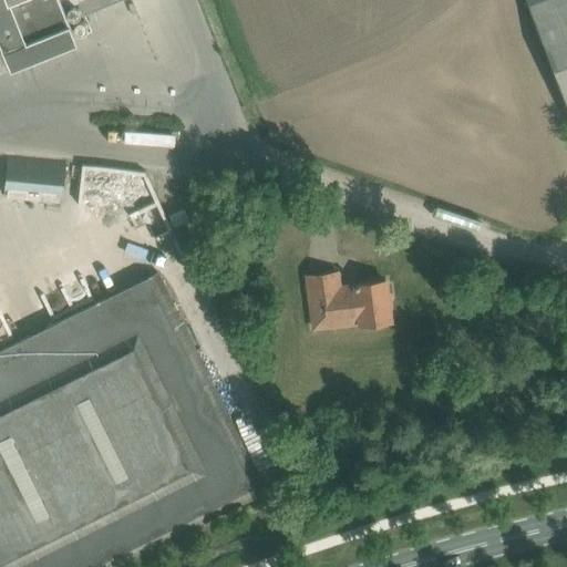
[(0,0),(0,39),(2,44),(10,63),(75,37),(68,18),(63,6),(76,0),(79,0),(84,13),(117,0),(133,0),(138,13),(155,7),(152,0),(0,0)]
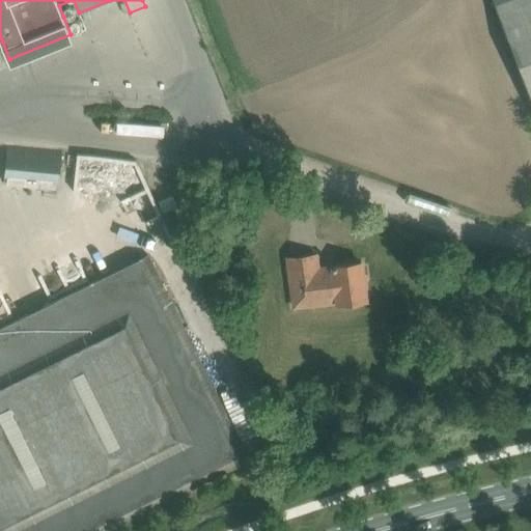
[(530,0),(493,0),(530,98),(530,0)]
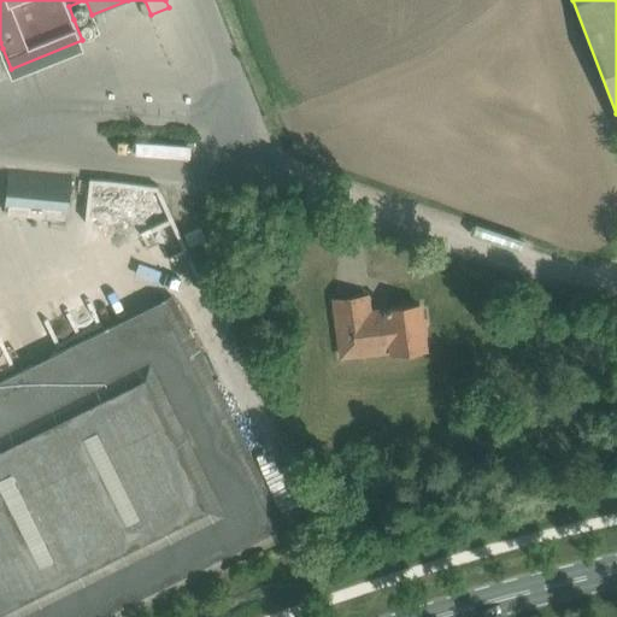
[(71,176),(7,170),(4,213),(68,219),(71,176)]
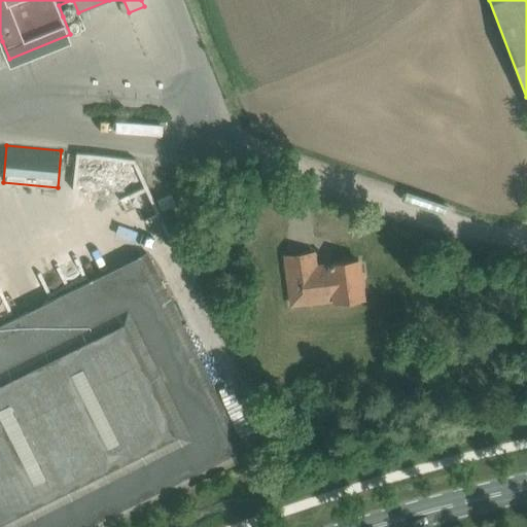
[(0,526),(106,526),(248,457),(146,252),(0,324),(0,526)]
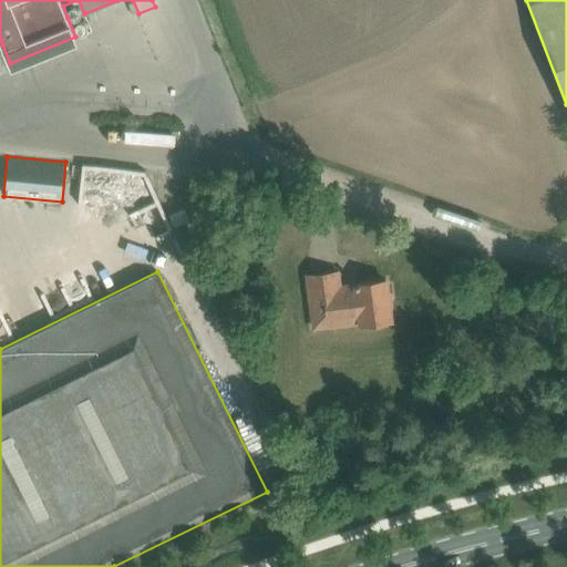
[(307,276),(309,303),(312,328),(359,322),(359,325),(374,322),(374,326),(388,323),(388,321),(390,321),(385,281),(340,286),(338,272),(307,276)]
